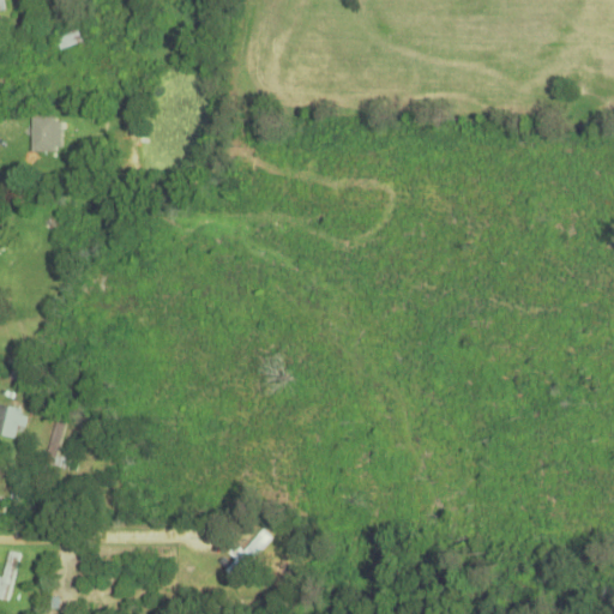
[(55,38),(61,50),(72,44),(66,32),(55,38)]
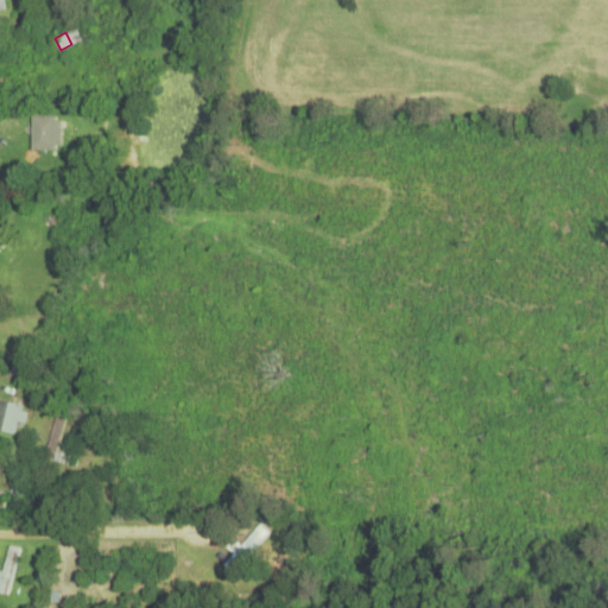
[(59,149),(59,118),(30,118),(30,149),(59,149)]
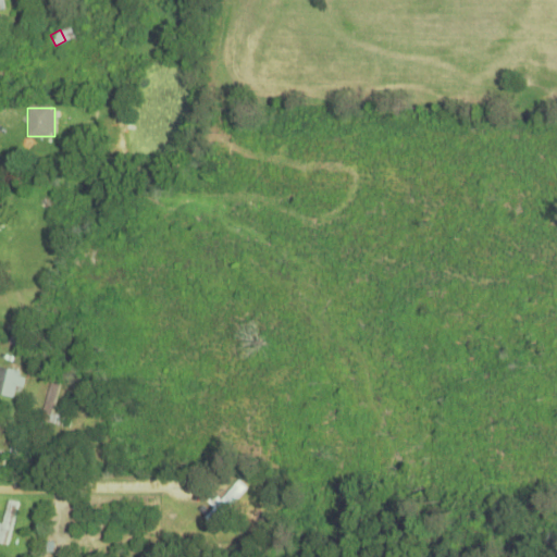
[(0,394),(19,400),(25,374),(0,367),(0,394)]
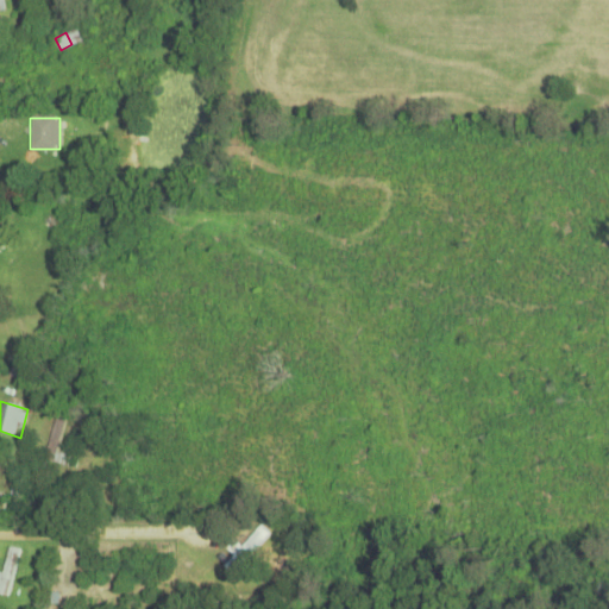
[(224,566),(233,575),(270,534),(261,526),(224,566)]
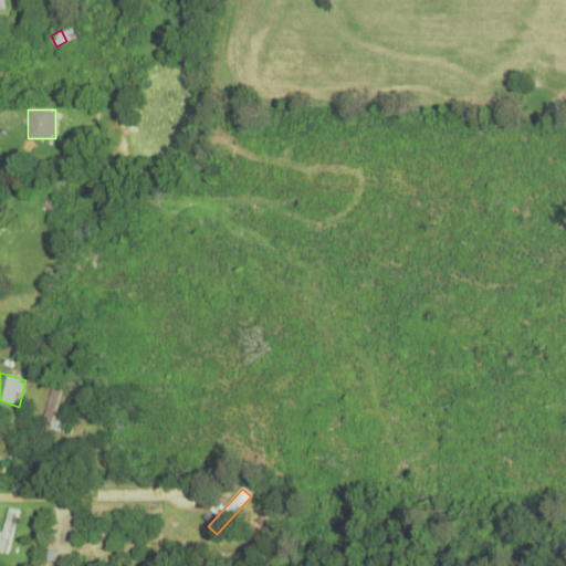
[(0,552),(9,554),(19,512),(9,510),(2,533),(0,532),(0,552)]
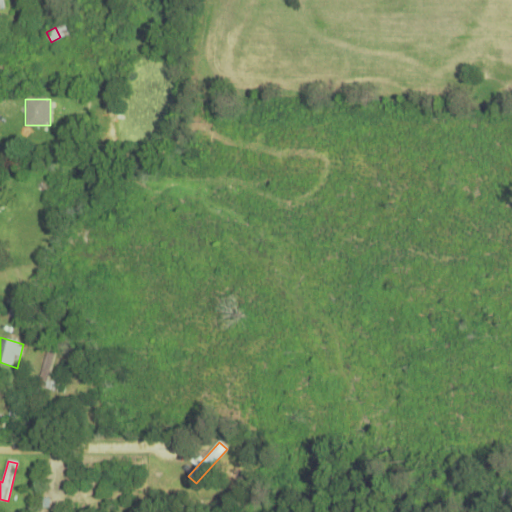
All buildings are outlined.
